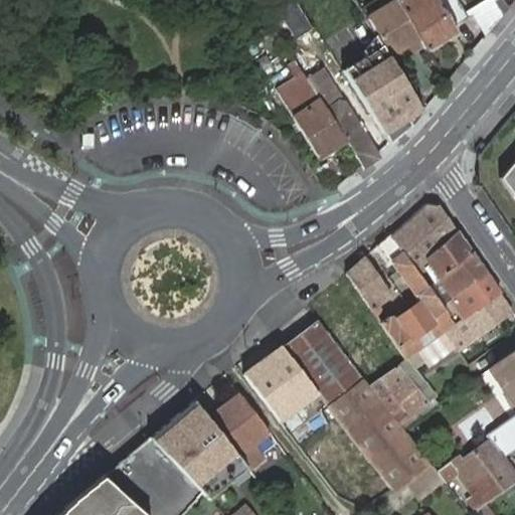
[(386,54),(416,36),(394,0),(393,0),(364,18),(380,46),(386,54)]
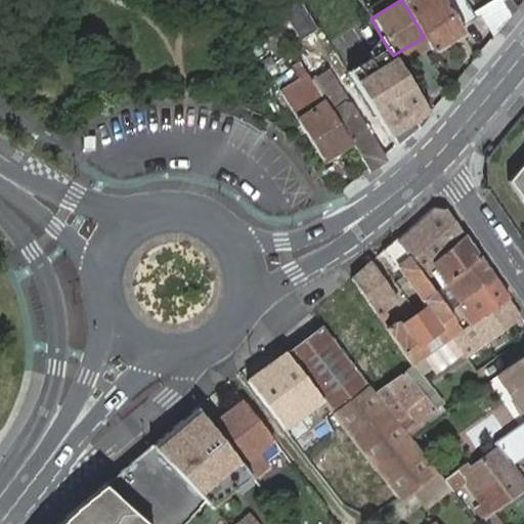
[(401,0),(424,37),(433,50),(463,31),(460,26),(444,1),(443,0),(401,0)]
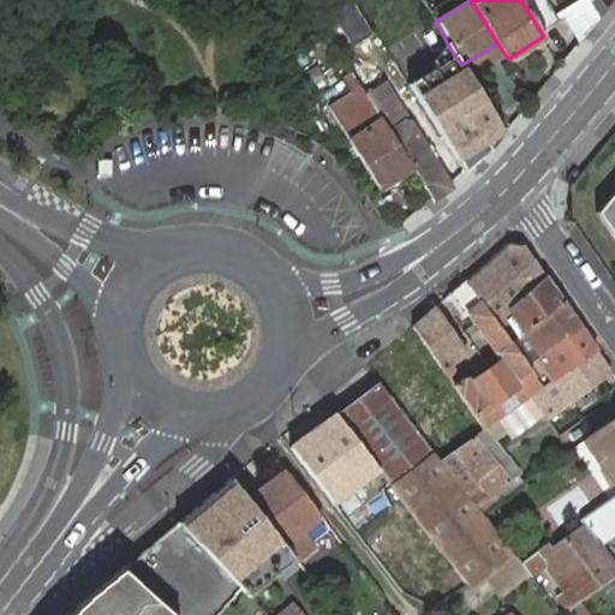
[(521,0),(521,1),(539,30),(557,19),(545,0),(521,0)]
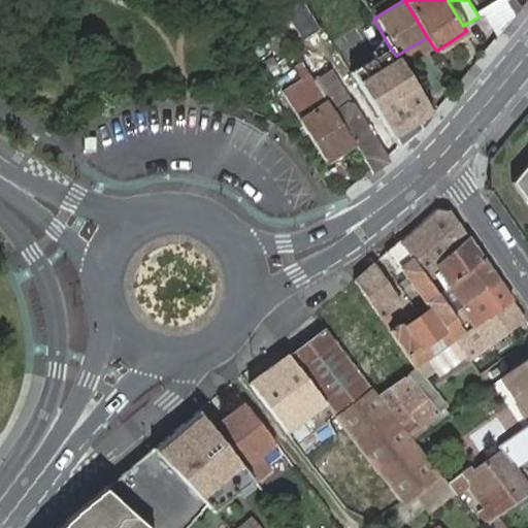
[(493,0),(507,23),(522,6),(518,0),(493,0)]
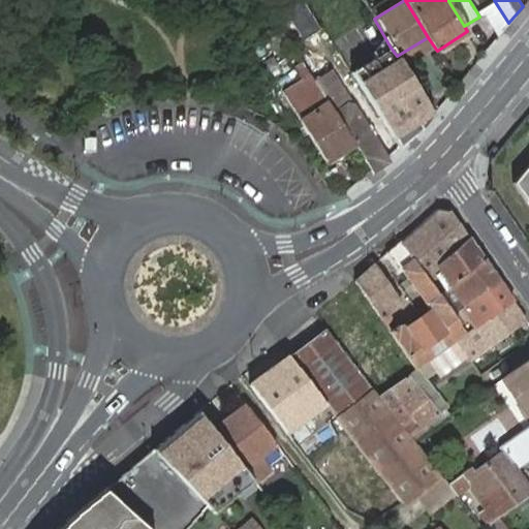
[(294,17),(308,38),(320,31),(307,9),(294,17)]
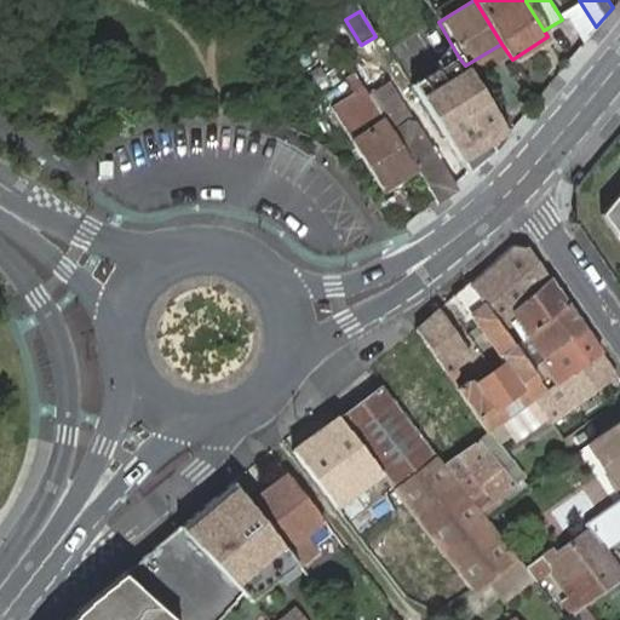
[(316,32),(317,33),(332,57),(340,52),(329,33),(325,26),(316,32)]
